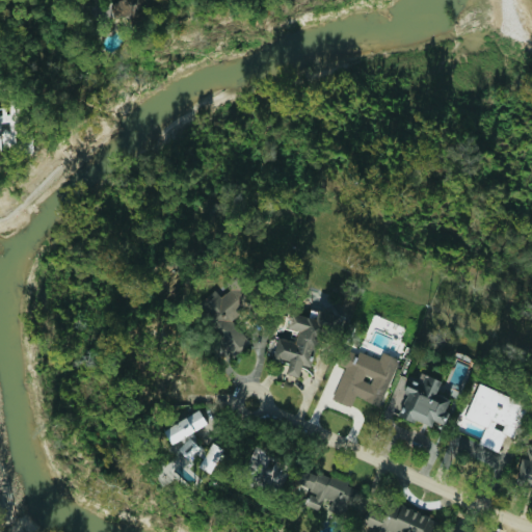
[(111,0),(112,17),(133,16),(133,22),(151,21),(150,4),(160,3),(159,0),(111,0)]
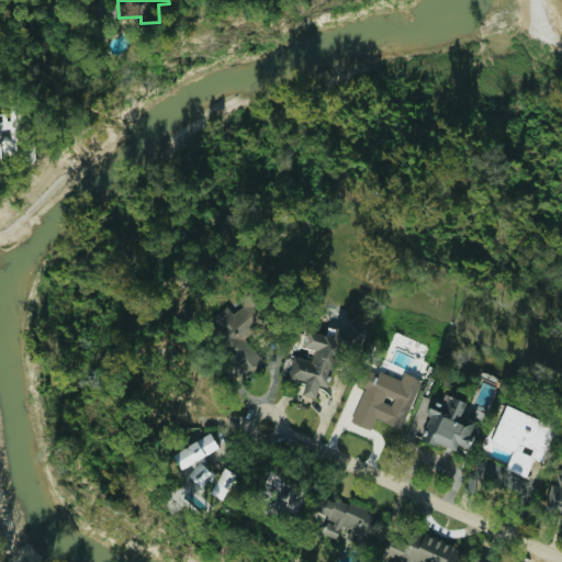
[(0,161),(37,159),(36,139),(27,141),(25,103),(10,104),(11,113),(0,113),(0,161)]
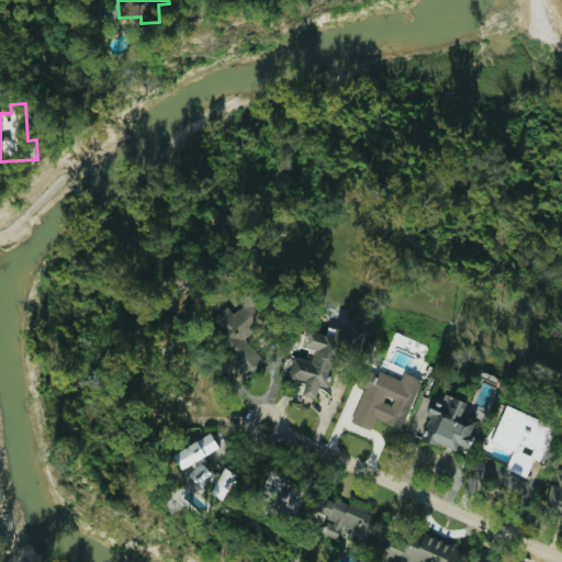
[(245,338),(269,317),(249,294),(240,302),(244,305),(234,313),(228,306),(204,326),(247,377),(265,361),(245,338)]
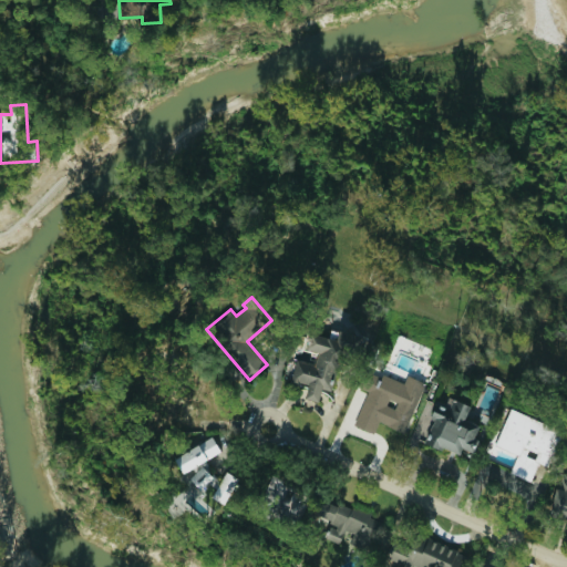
[(296,360),(292,380),(308,383),(306,399),(319,401),(321,388),(338,391),(349,332),(331,329),(330,337),(310,333),(307,350),(318,352),(316,363),(296,360)]
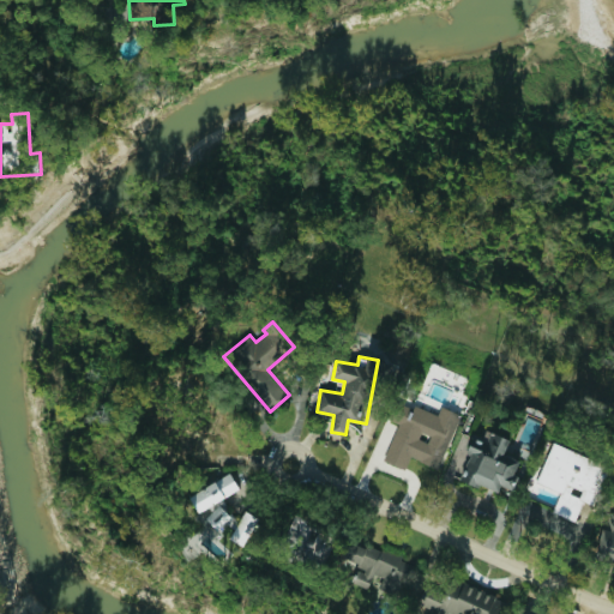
[(439,469),(461,414),(441,407),(438,416),(396,399),(389,420),(398,423),(384,461),(405,469),(410,458),(439,469)]
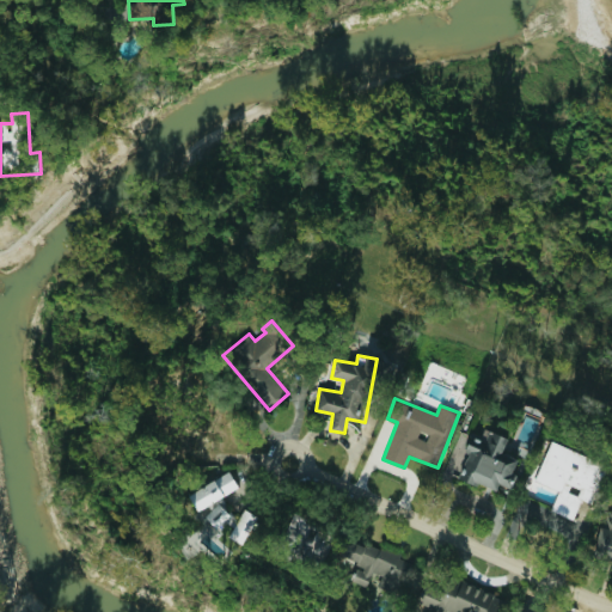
[(459,478),(496,491),(499,484),(512,488),(516,473),(514,472),(518,459),(502,453),(508,438),(485,429),(482,439),(470,435),(464,452),(467,453),(459,478)]
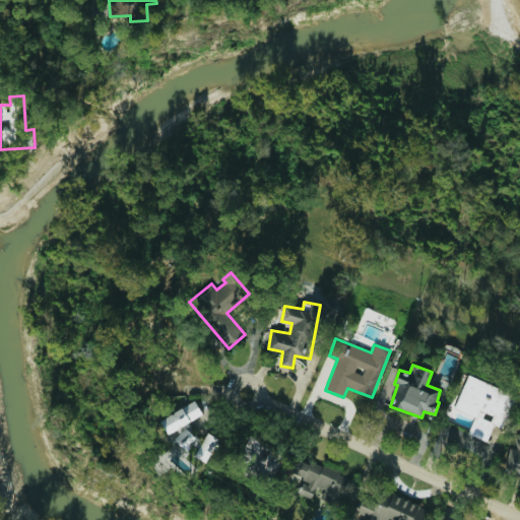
[(455,409),(474,416),(468,434),(488,441),(493,425),(504,429),(516,393),(466,376),(455,409)]
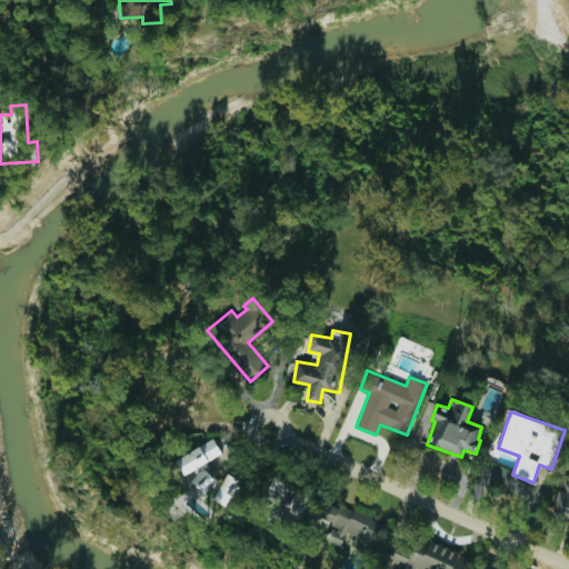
[(177,458),(193,489),(210,480),(217,493),(216,495),(219,500),(240,489),(232,475),(218,482),(207,461),(222,453),(213,438),(177,458)]
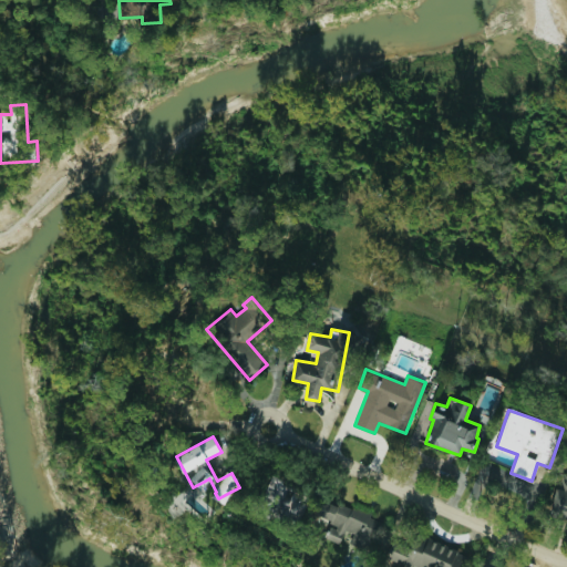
[(550,518),(566,521),(566,476),(566,486),(556,484),(550,518)]
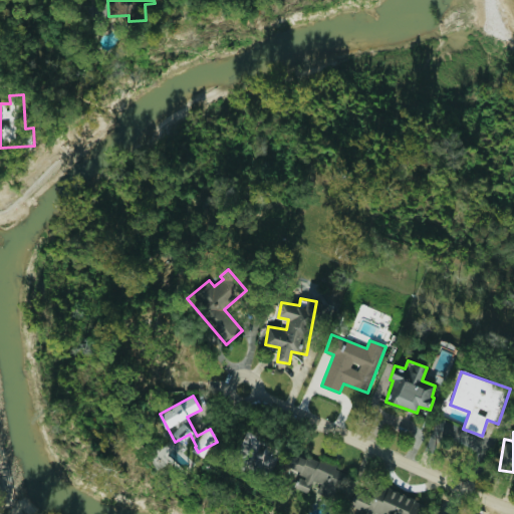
[(273,474),(281,441),(245,433),(241,450),(249,452),(246,468),(273,474)]
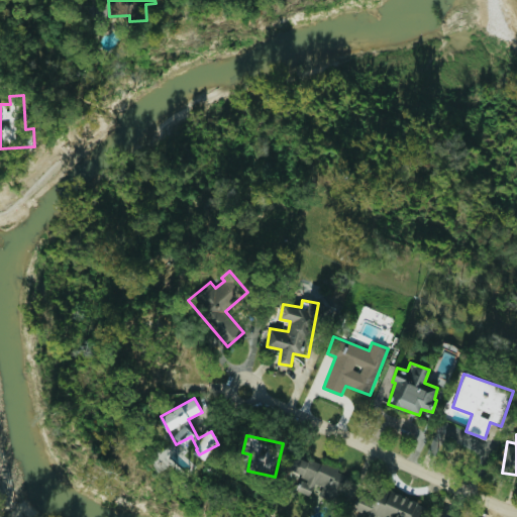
[(337,503),(347,472),(297,454),(291,471),(302,474),(296,491),(311,496),(315,484),(322,487),(318,496),(337,503)]
